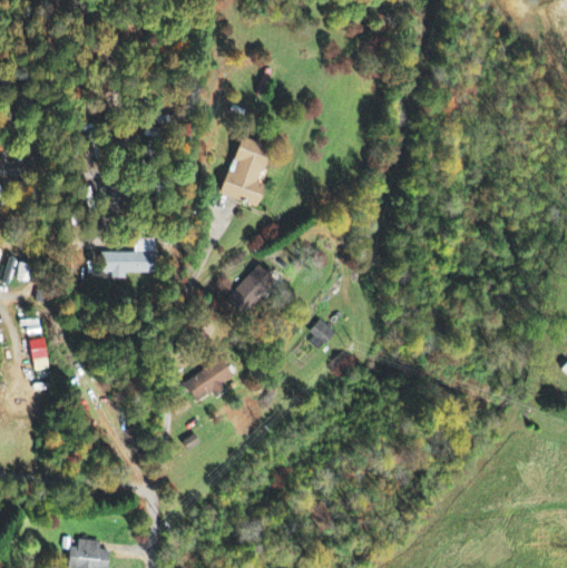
[(255,205),(262,184),(257,182),(267,145),(240,137),(233,159),(238,160),(235,174),(225,170),(218,195),(255,205)]
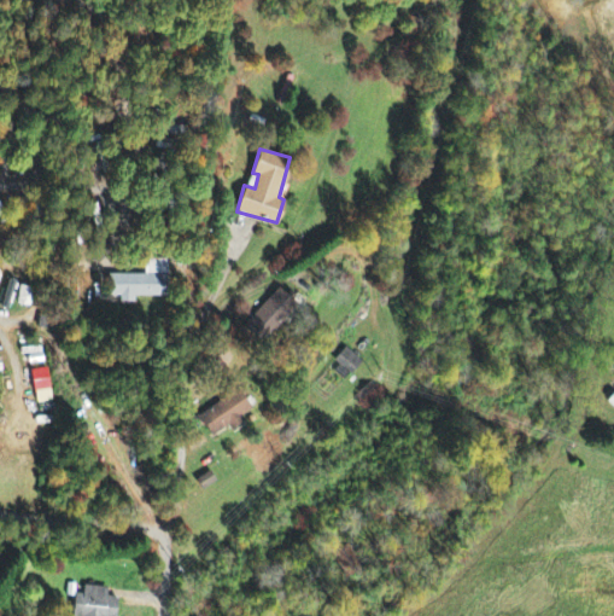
[(136,295),(168,295),(168,257),(146,257),(146,274),(111,273),(110,295),(122,295),(122,301),(136,301),(136,295)]
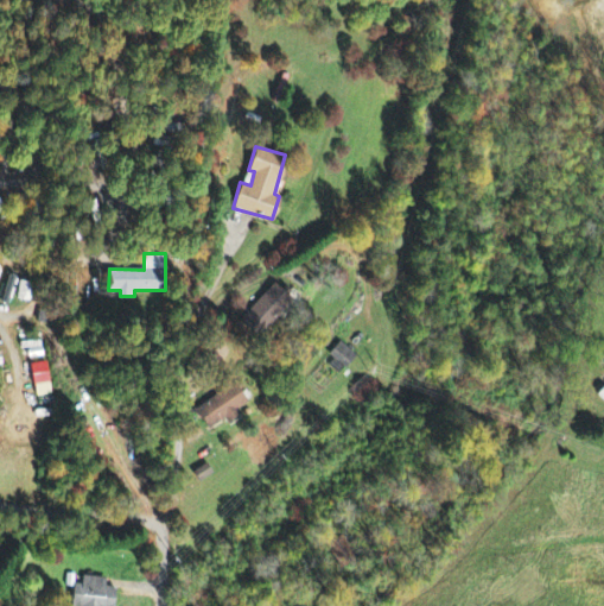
[(271,326),(292,296),(273,282),(252,311),(271,326)]
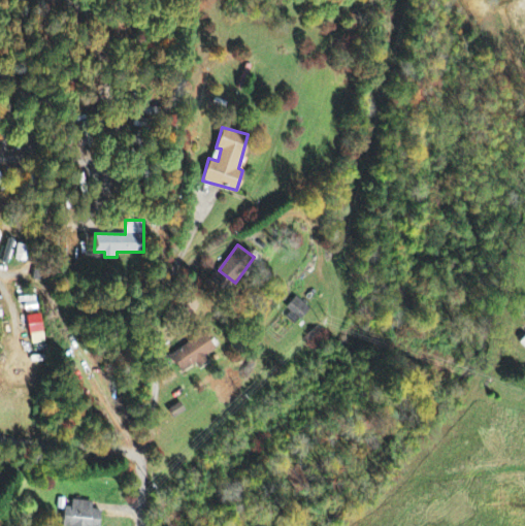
[(301,319),(310,308),(297,296),(288,306),(301,319)]
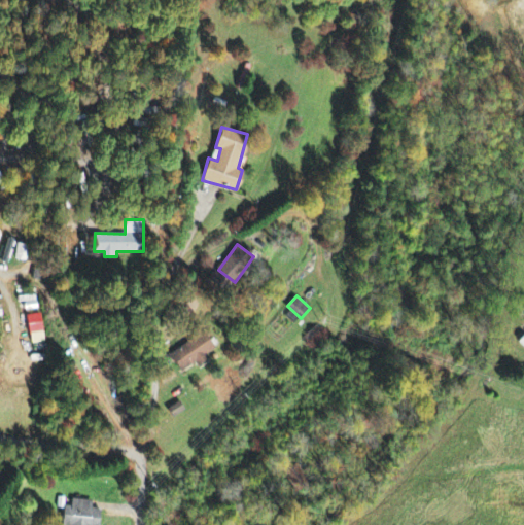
[(32,343),(46,342),(43,313),(28,315),(32,343)]
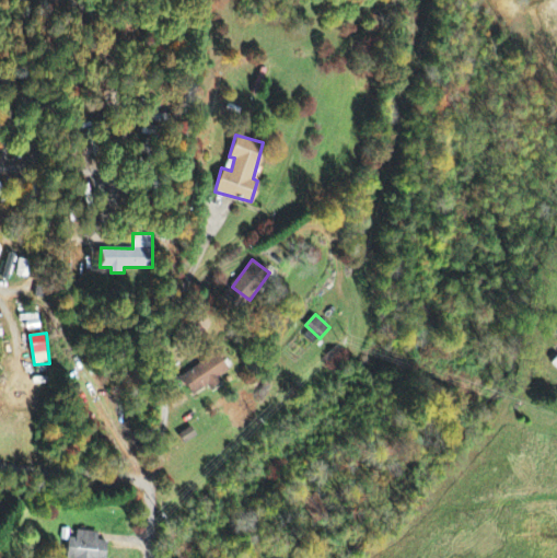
[(222,378),(220,375),(229,370),(218,352),(180,376),(192,396),(222,378)]
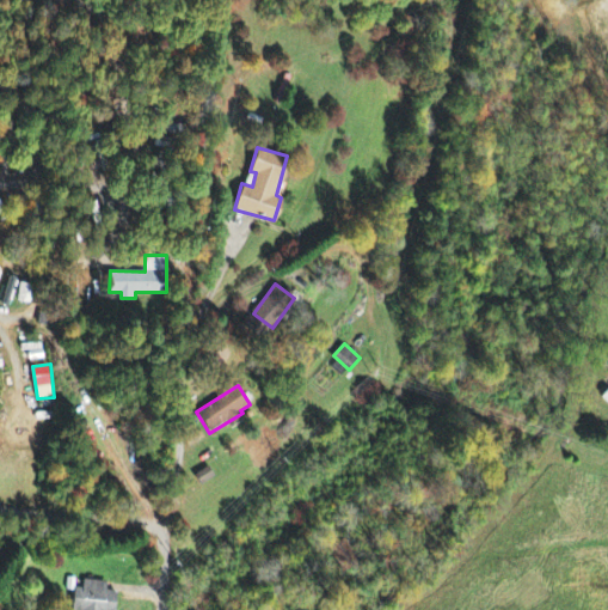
[(73,609),(115,609),(116,591),(108,590),(109,580),(85,579),(85,589),(74,587),(73,609)]
